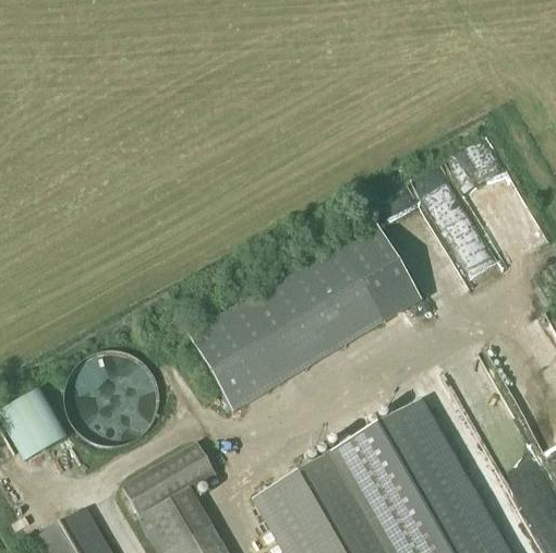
[(339,243),(188,334),(234,412),(386,322),(385,320),(422,299),(377,221),(339,243)]
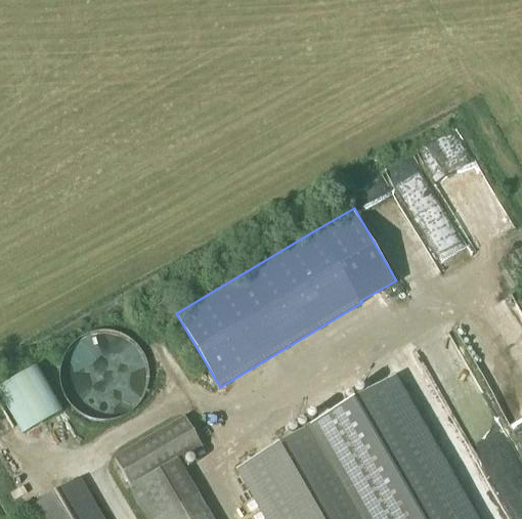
[(142,362),(142,361),(141,352),(139,345),(135,337),(129,330),(124,326),(114,320),(104,318),(96,318),(90,319),(80,322),(73,327),(67,333),(61,339),(58,346),(56,352),(55,362),(56,371),(58,379),(62,386),(68,392),(75,397),(82,401),(91,404),(98,405),(106,404),(116,401),(123,397),(130,392),(135,386),(139,379),(141,371),(142,362)]
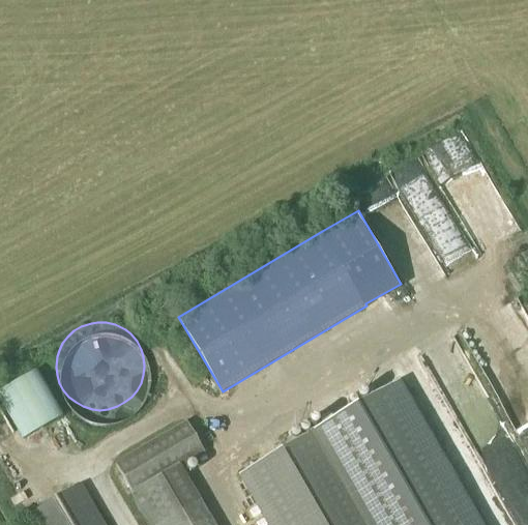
[(0,388),(0,391),(23,435),(63,413),(38,368),(0,388)]
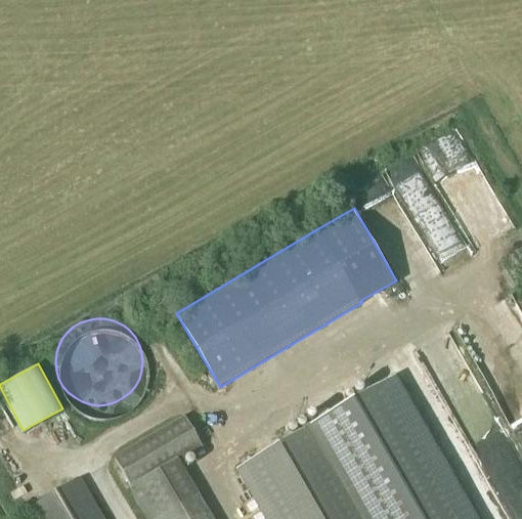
[(319,418),(240,465),(270,518),(476,518),(393,375),(330,412),(324,402),(316,407),(321,417),(319,418)]
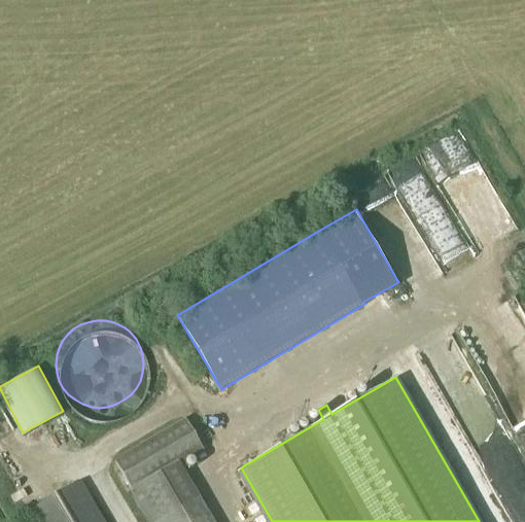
[(216,521),(181,460),(204,447),(186,416),(115,457),(152,521),(216,521)]
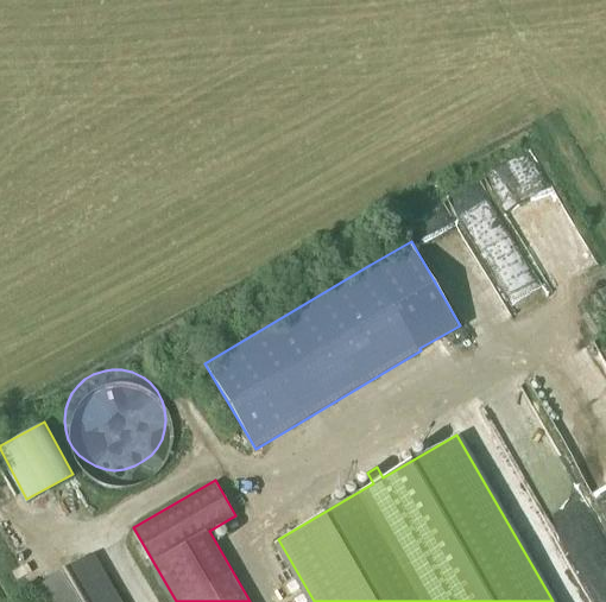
[(35,585),(43,601),(122,601),(94,551),(35,585)]
